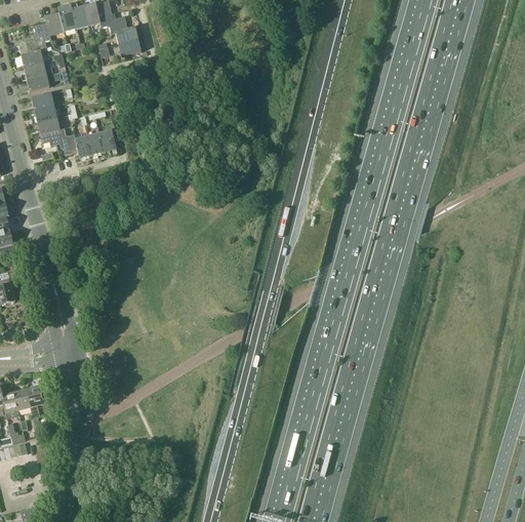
[(105,0),(95,2),(101,22),(102,27),(109,25),(111,33),(116,32),(116,31),(128,28),(125,14),(116,17),(115,14),(113,15),(109,0),(105,0)]
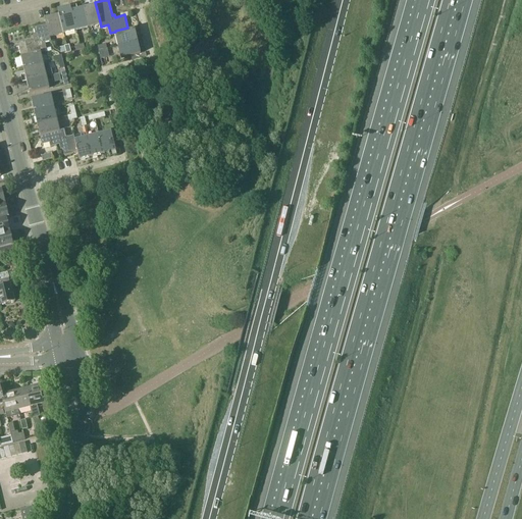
[(88,24),(100,21),(95,2),(83,5),(88,24)]
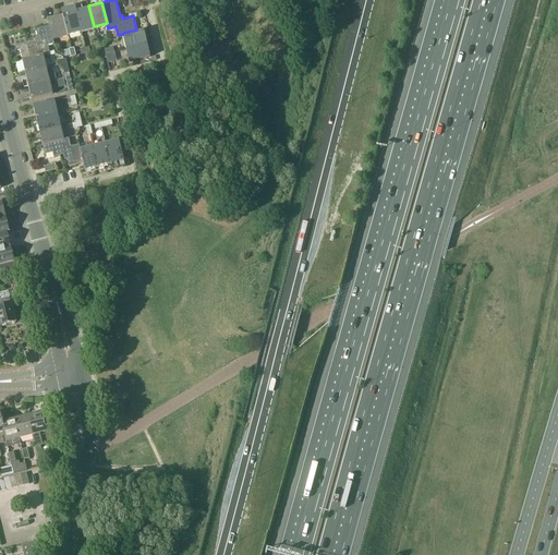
[(81,29),(75,9),(76,9),(75,4),(61,8),(62,12),(63,12),(69,33),(81,29)]
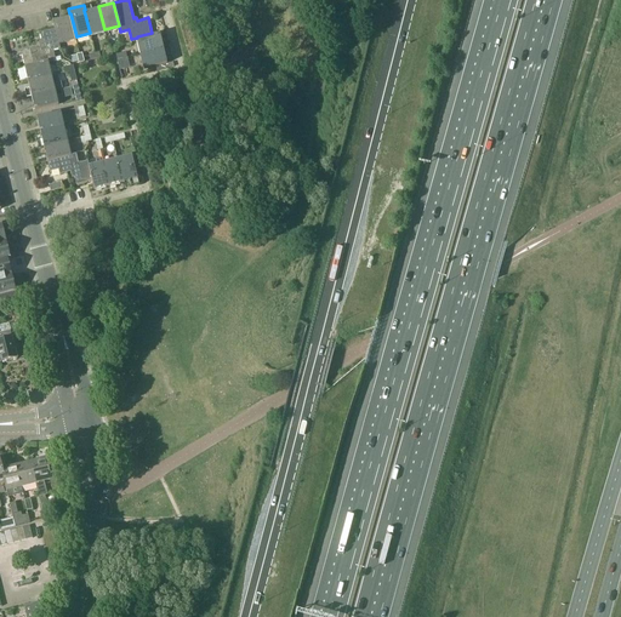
[(98,6),(85,10),(84,10),(90,33),(104,29),(98,6)]
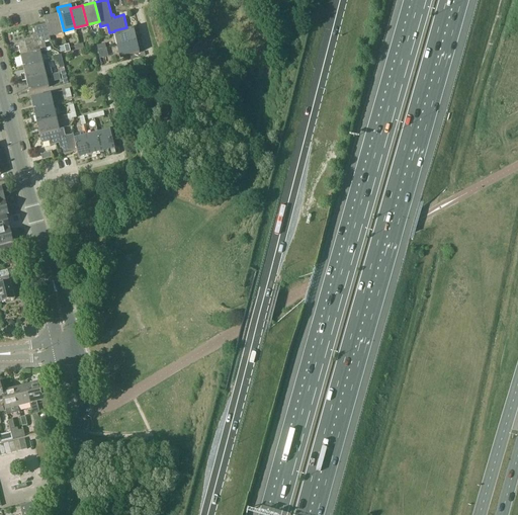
[(49,33),(64,30),(59,11),(58,11),(44,14),(46,19),(46,22),(49,33)]
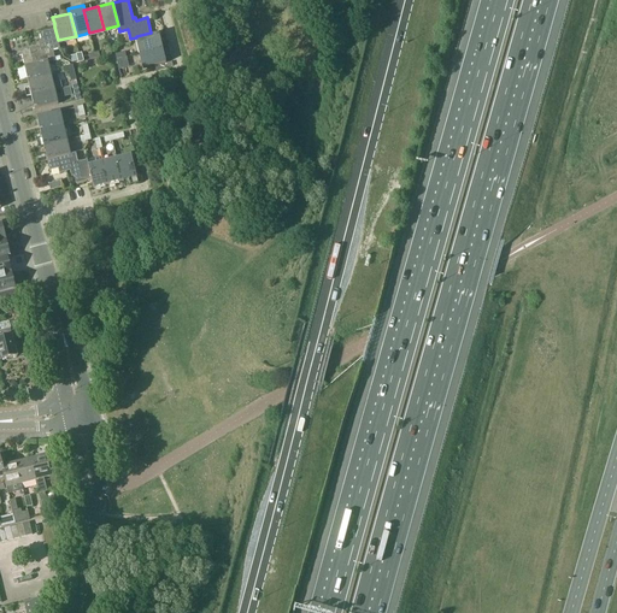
[(60,46),(58,40),(54,27),(40,30),(42,41),(40,41),(40,43),(21,48),(24,63),(33,62),(47,58),(47,59),(53,58),(53,59),(60,58),(59,53),(54,54),(53,48),(60,46)]
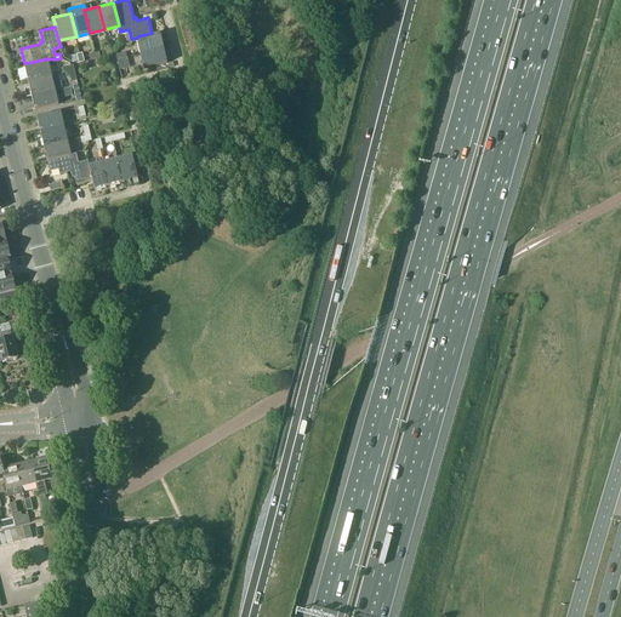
[(137,36),(137,38),(141,51),(164,46),(160,30),(152,33),(137,36)]
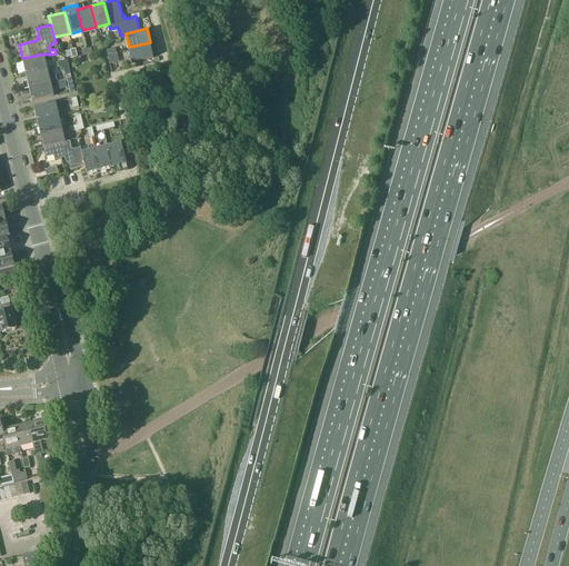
[(153,56),(150,42),(129,47),(132,60),(153,56)]
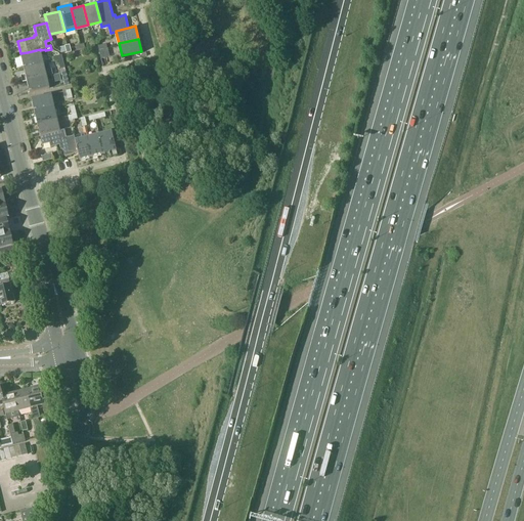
[(20,54),(24,67),(43,61),(40,50),(40,49),(28,52),(20,53),(20,54)]
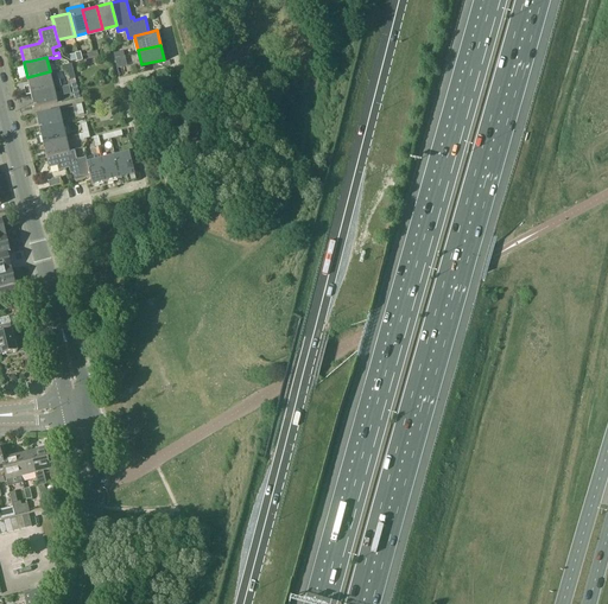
[(50,71),(27,77),(31,91),(54,86),(58,84),(62,83),(59,76),(57,77),(52,78),(50,71)]
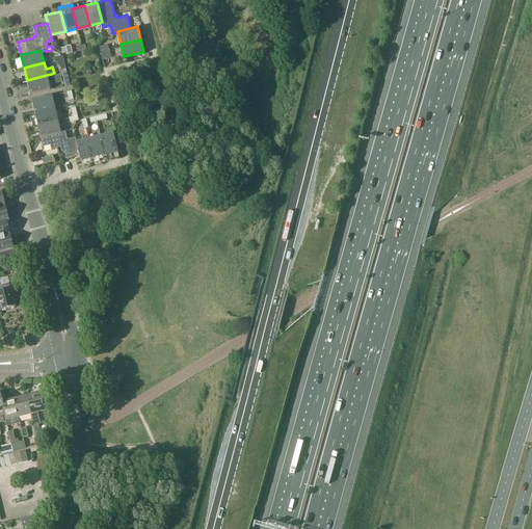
[(50,87),(47,75),(27,80),(30,93),(50,87)]
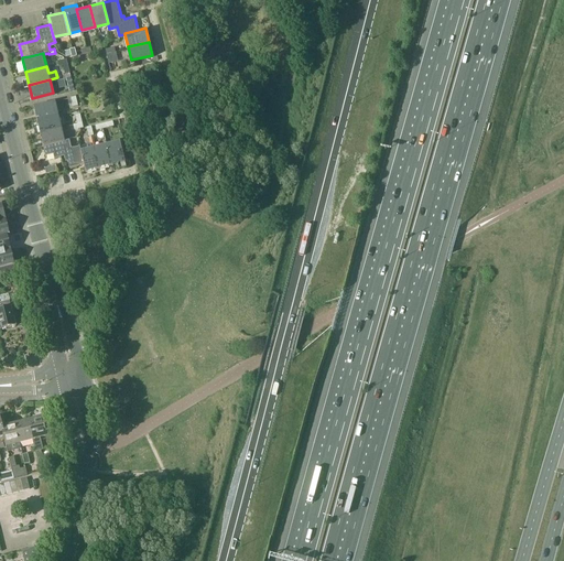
[(36,117),(57,112),(54,99),(33,104),(36,117)]
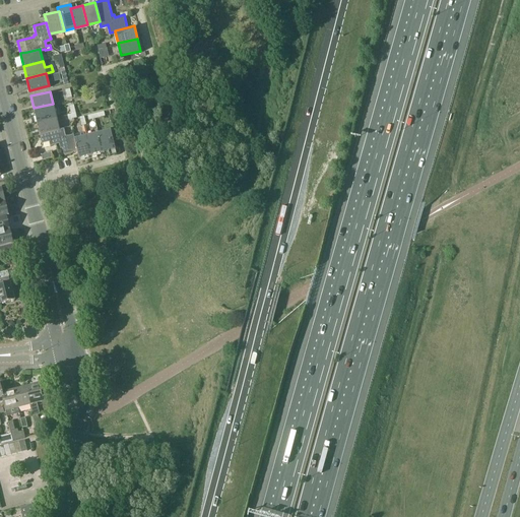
[(37,120),(56,116),(53,104),(34,108),(37,120)]
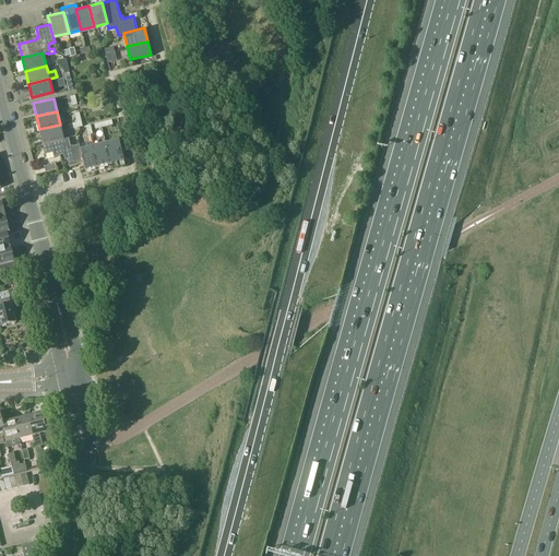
[(63,137),(60,125),(39,129),(43,142),(50,141),(50,140),(63,137)]
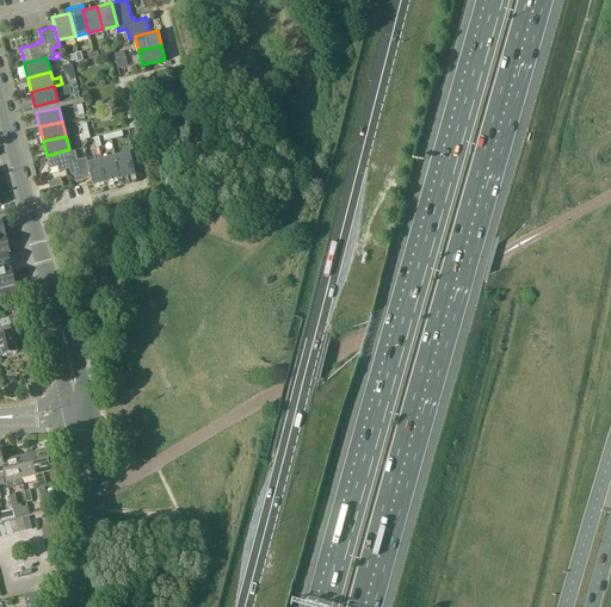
[(75,179),(91,175),(87,161),(86,155),(78,158),(75,148),(69,149),(55,153),(55,154),(47,155),(49,166),(57,163),(59,168),(69,166),(71,168),(73,168),(75,179)]
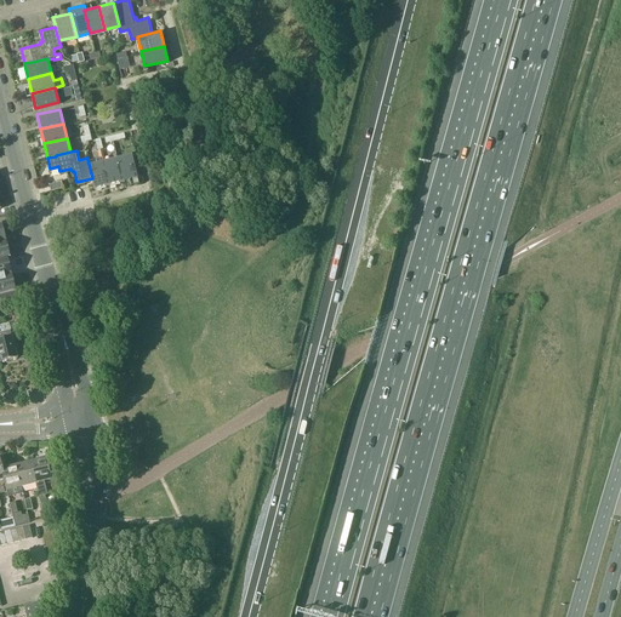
[(117,156),(123,180),(137,176),(132,153),(118,156),(117,156)]
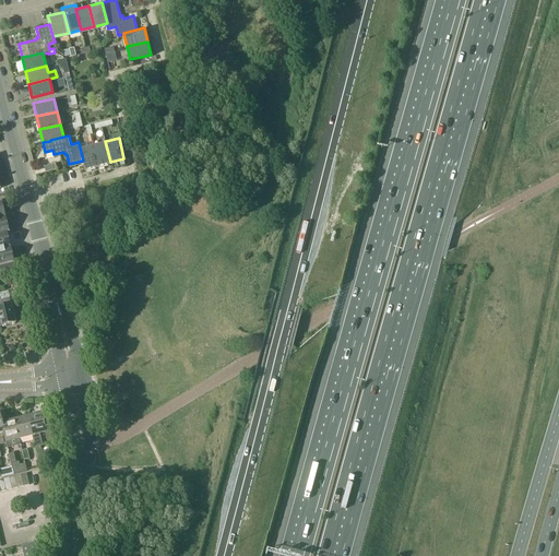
[(93,144),(98,165),(110,162),(105,141),(93,144)]
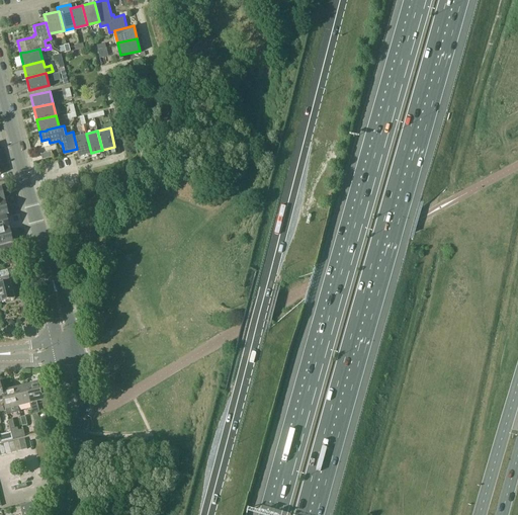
[(74,137),(77,149),(79,156),(91,153),(86,134),(74,137)]
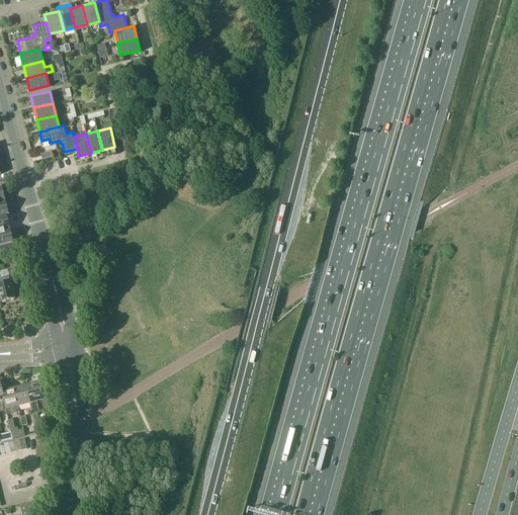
[(9,212),(5,198),(0,199),(0,215),(7,213),(9,212)]
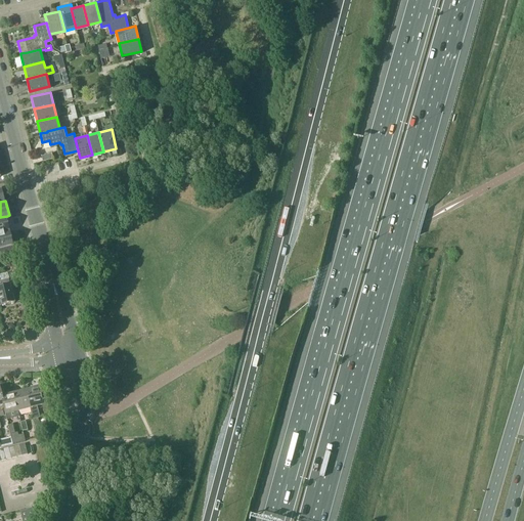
[(0,231),(10,229),(7,216),(0,217),(0,231)]
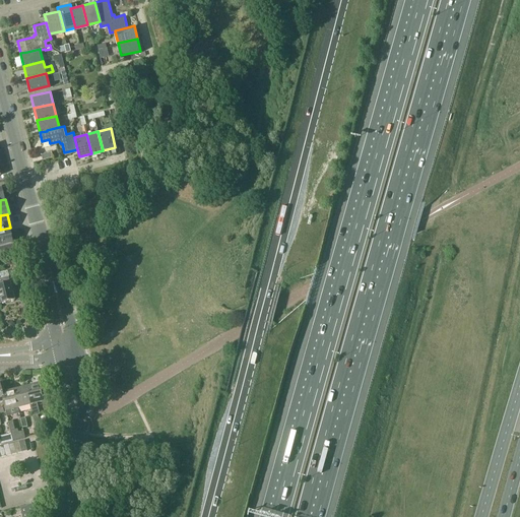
[(0,245),(13,243),(10,228),(0,230),(0,245)]
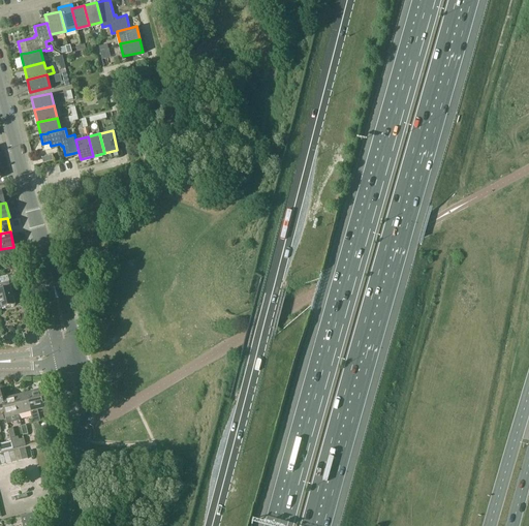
[(0,303),(1,307),(14,303),(9,279),(0,281),(0,303)]
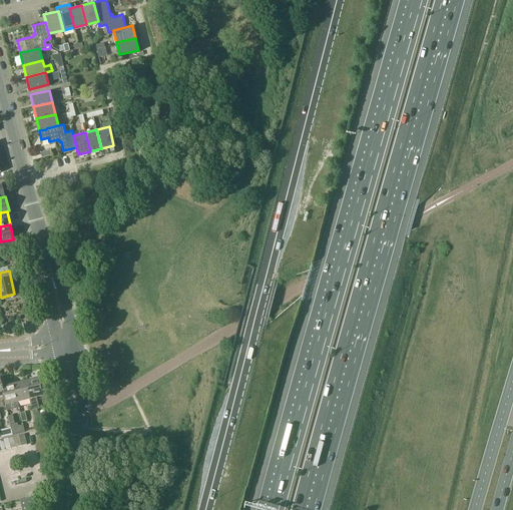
[(25,380),(29,397),(30,397),(34,417),(39,415),(37,407),(39,407),(36,395),(41,394),(43,403),(51,401),(46,376),(38,378),(37,376),(25,380)]
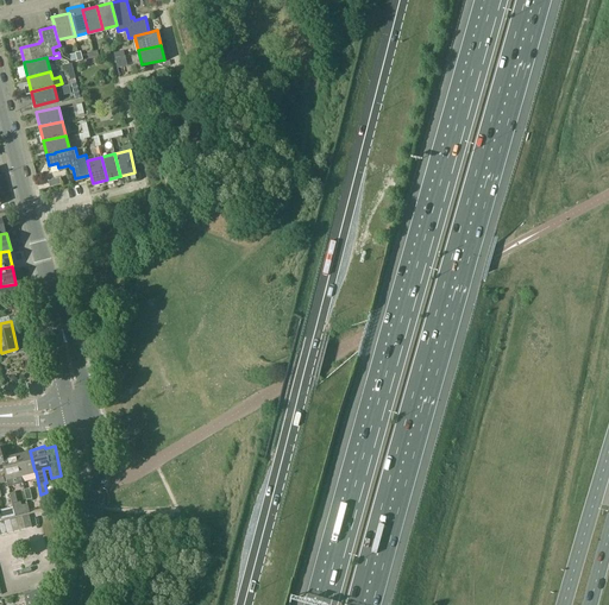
[(16,454),(20,474),(35,471),(30,451),(16,454)]
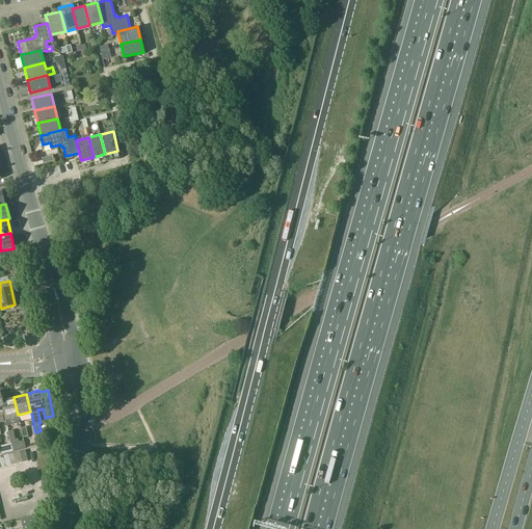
[(14,397),(1,400),(3,408),(6,424),(20,421),(18,415),(14,397)]
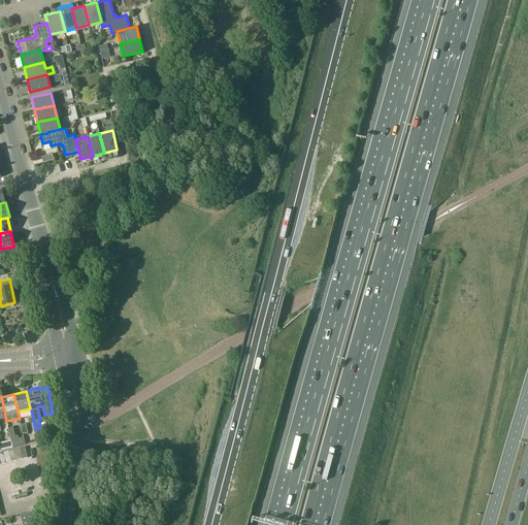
[(32,510),(20,513),(22,524),(23,524),(35,522),(32,510)]
